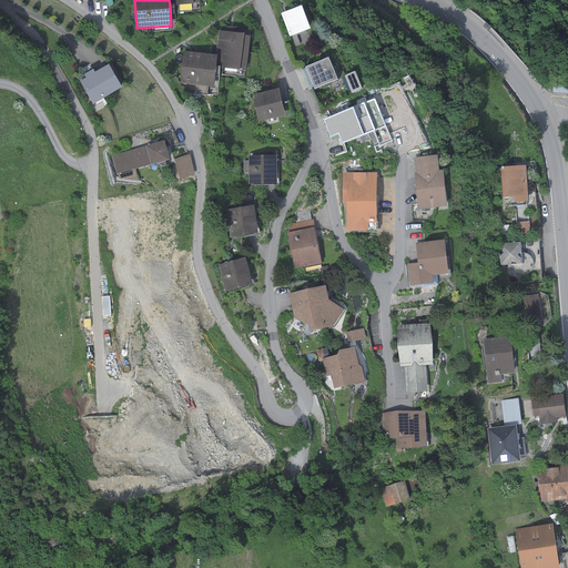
[(301,6),(281,13),(290,37),(311,29),(301,6)]
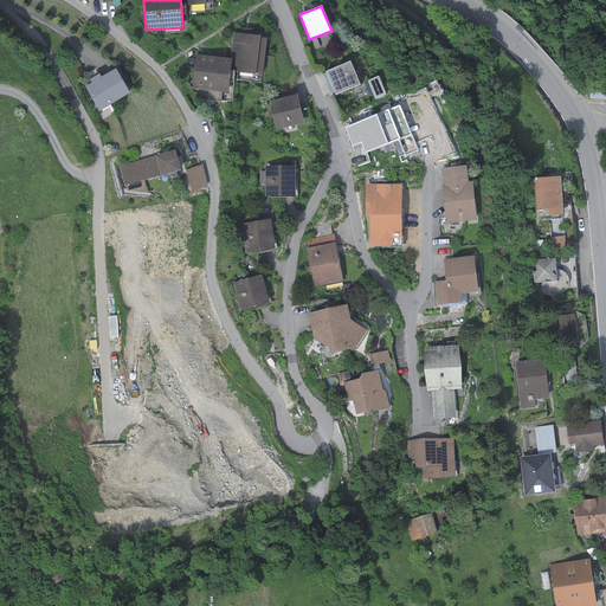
[(232,33),(230,58),(231,58),(230,72),(256,75),(256,72),(263,73),(266,38),(259,37),(259,36),(232,33)]
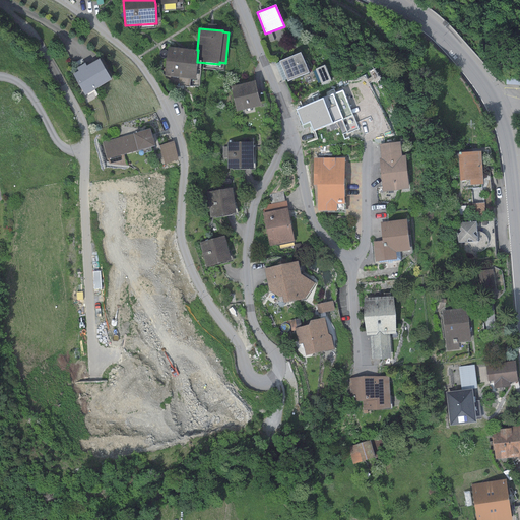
[(197,50),(168,47),(165,76),(195,79),(197,62),(198,50),(197,50)]
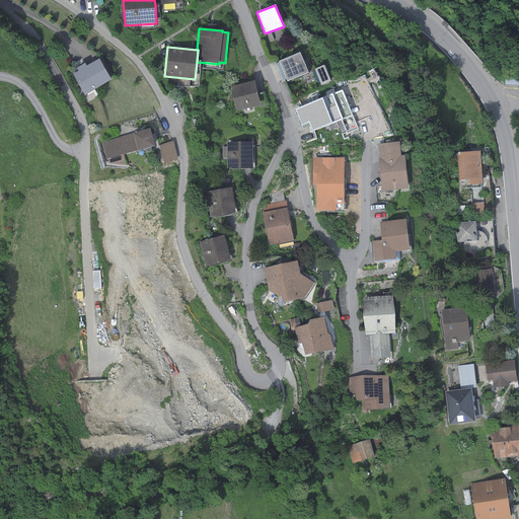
[(298,52),(278,61),(287,81),(307,72),(298,52)]
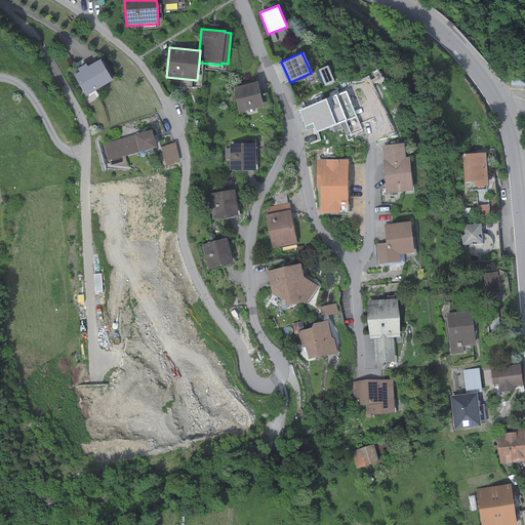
[(75,74),(73,75),(85,96),(112,80),(99,59),(87,67),(85,64),(77,69),(78,70),(74,72),(75,74)]
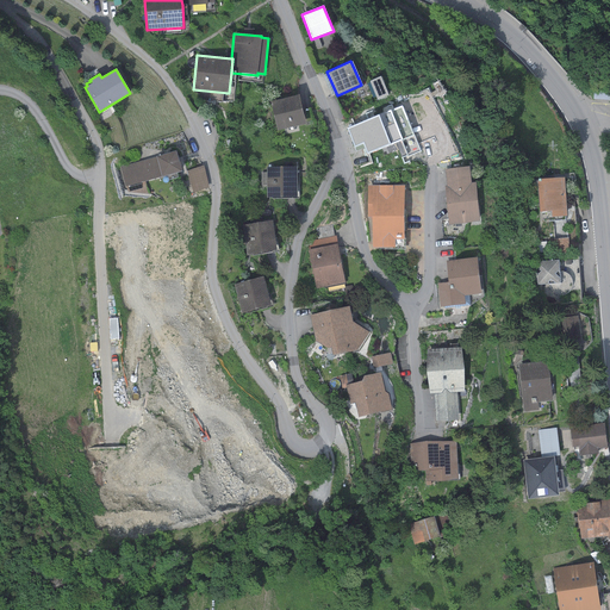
[(299,95),(271,103),(278,131),(306,124),(299,95)]
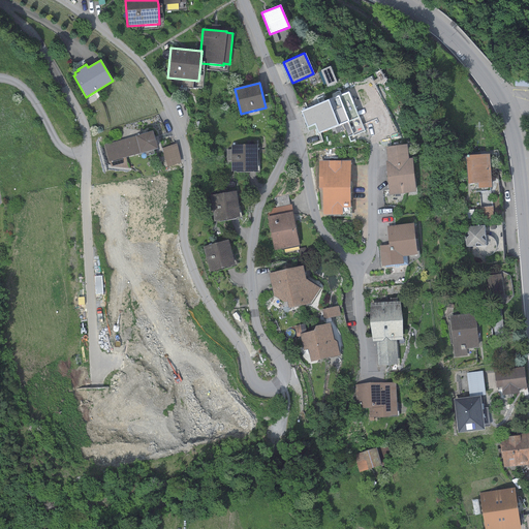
[(348,92),(302,112),(308,127),(316,124),(319,132),(347,121),(353,135),(365,131),(348,92)]
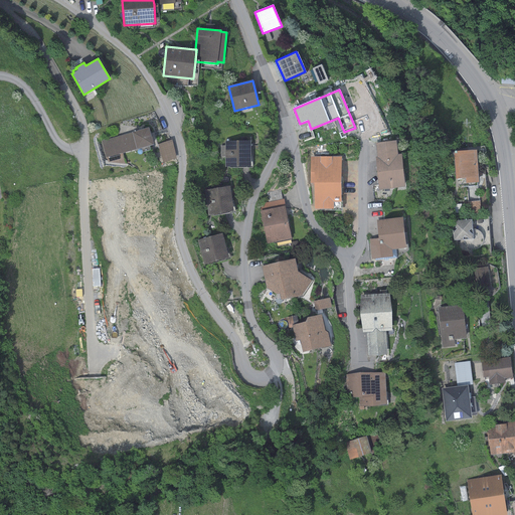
[(148,128),(101,141),(106,158),(107,158),(123,153),(153,145),(148,128)]
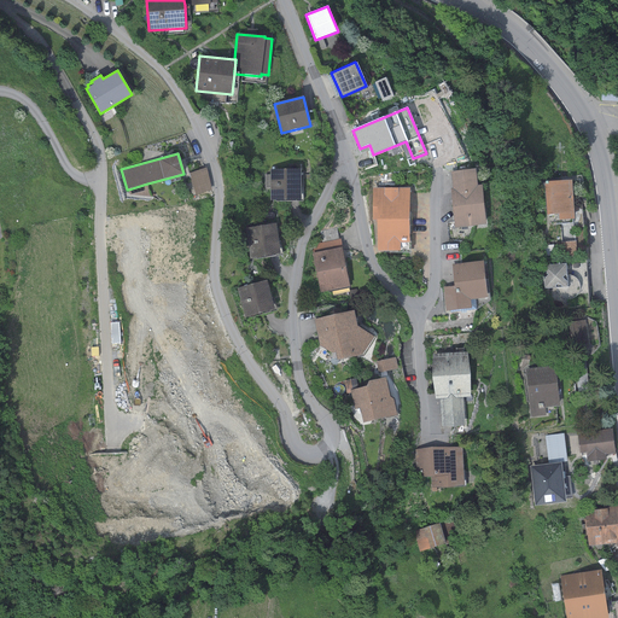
[(207,169),(190,173),(196,194),(210,191),(211,186),(207,169)]
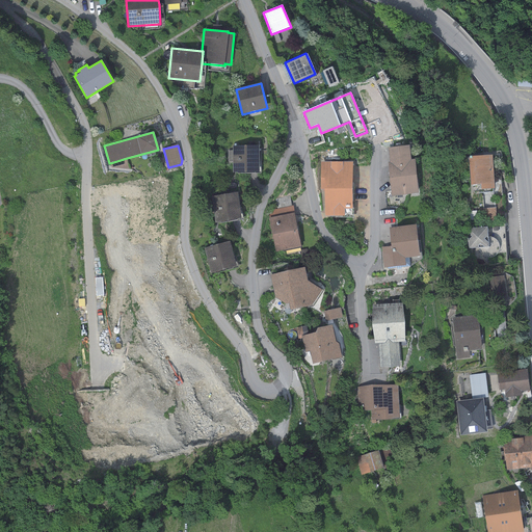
[(259,145),(233,147),(233,151),(228,151),(229,162),(233,162),(233,173),(259,173),(259,145)]
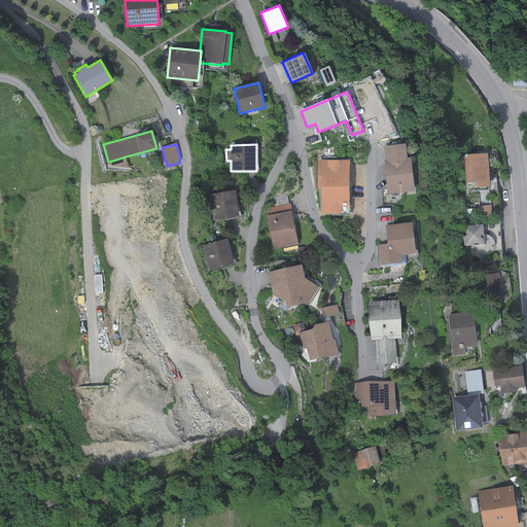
[(405,144),(384,146),(386,161),(384,161),(388,195),(414,191),(411,157),(407,157),(405,144)]
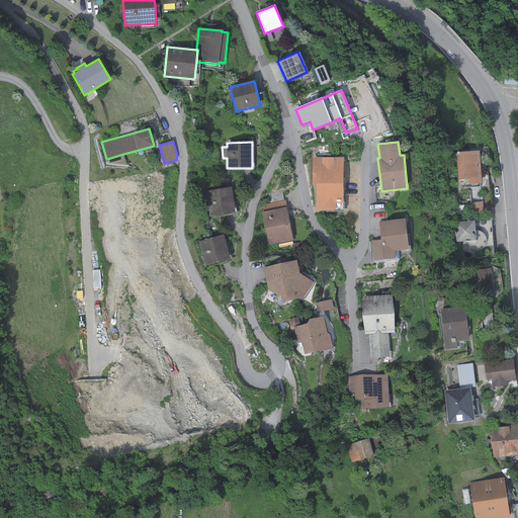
[(479,151),(456,152),(458,180),(467,179),(467,184),(481,183),(479,151)]
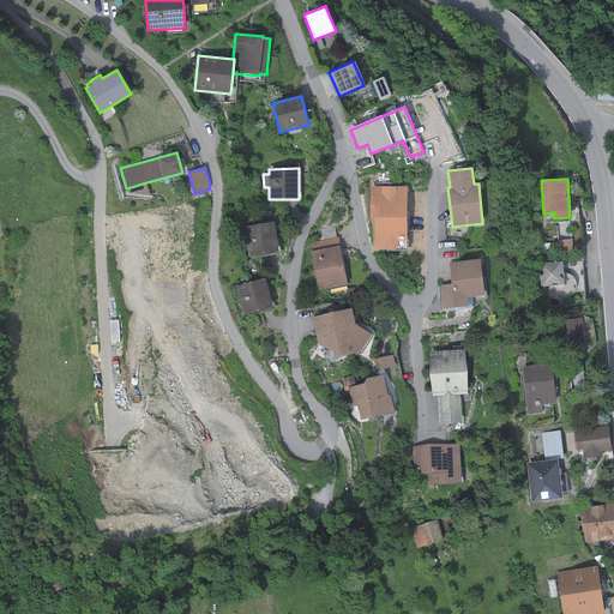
[(146,182),(127,188),(130,194),(150,196),(146,182)]
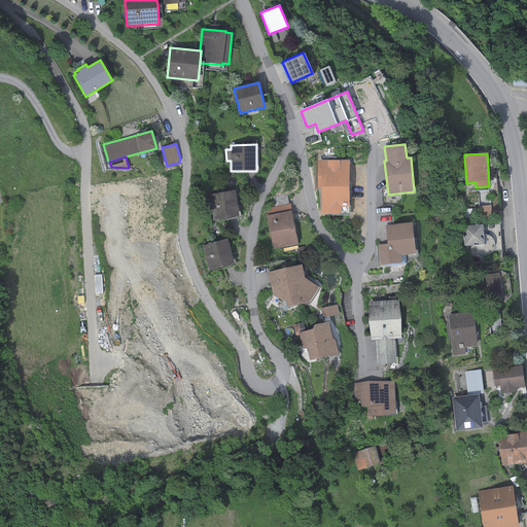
[(349,160),(317,161),(317,188),(321,188),(321,214),(341,214),(341,207),(349,207),(349,160)]
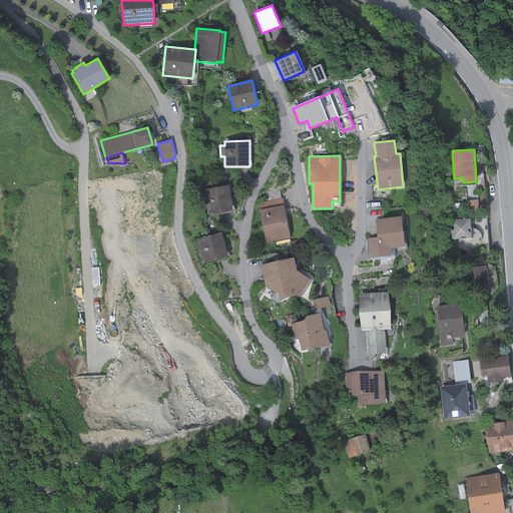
[(228,185),(203,189),(207,214),(231,211),(228,185)]
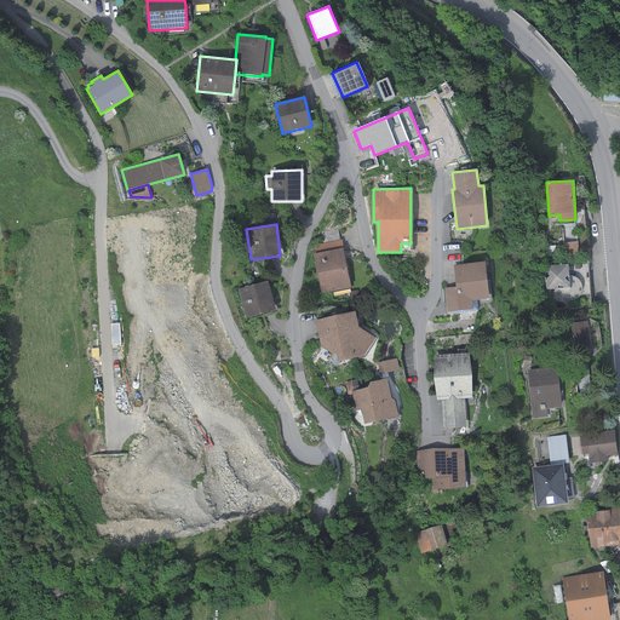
[(316,245),(319,253),(344,248),(342,240),(339,229),(322,231),(325,244),(316,245)]
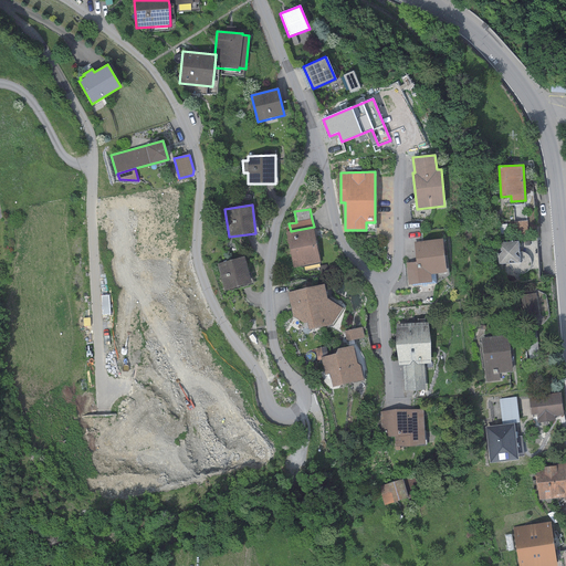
[(291,231),(287,232),(295,269),(322,263),(314,227),(291,231)]
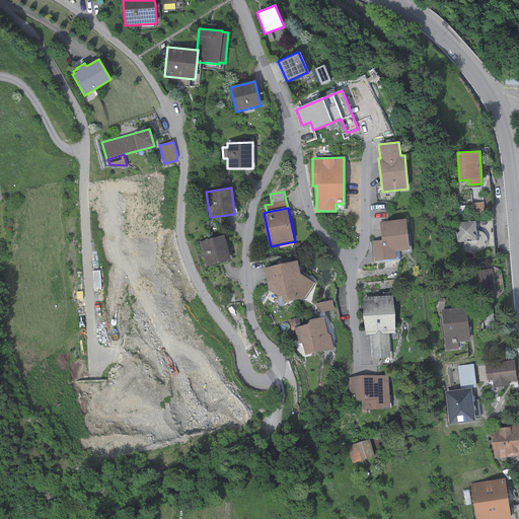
[(381,240),(372,241),(374,262),(395,258),(394,251),(409,249),(405,219),(379,222),(381,240)]
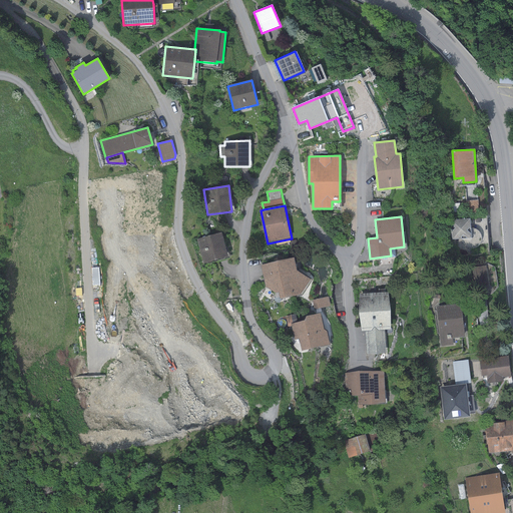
[(462,238),(463,241),(464,243),(465,245),(468,246),(470,247),(472,247),(475,247),(477,246),(479,244),(480,242),(481,240),(481,237),(481,235),(480,232),(478,231),(476,229),(473,228),(471,228),(470,218),(451,219),(452,239),(462,238)]
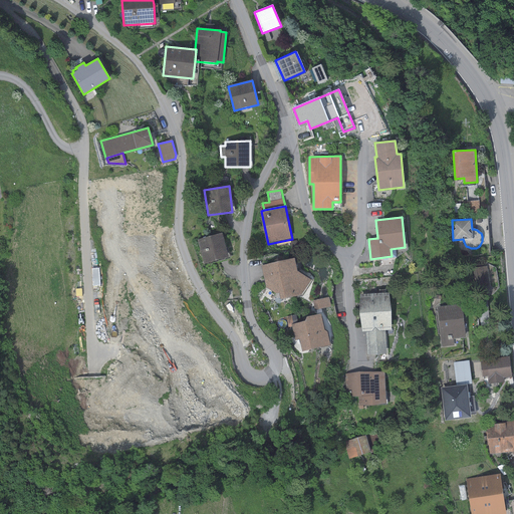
[(221,233),(197,240),(204,264),(228,257),(221,233)]
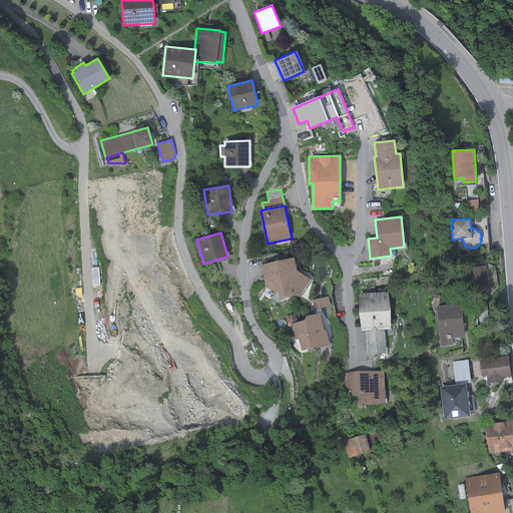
[(293,259),(261,266),(265,288),(275,293),(278,293),(279,299),(301,295),(310,279),(296,271),(293,259)]
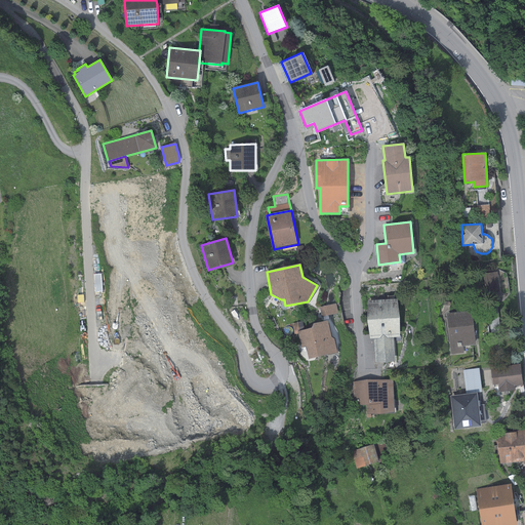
[(397,299),(367,301),(369,339),(373,338),(374,362),(395,361),(393,337),(399,337),(397,299)]
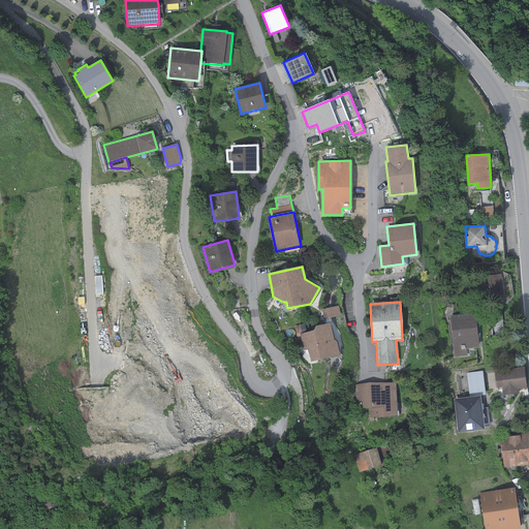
[(338,306),(321,310),(324,319),(340,316),(338,306)]
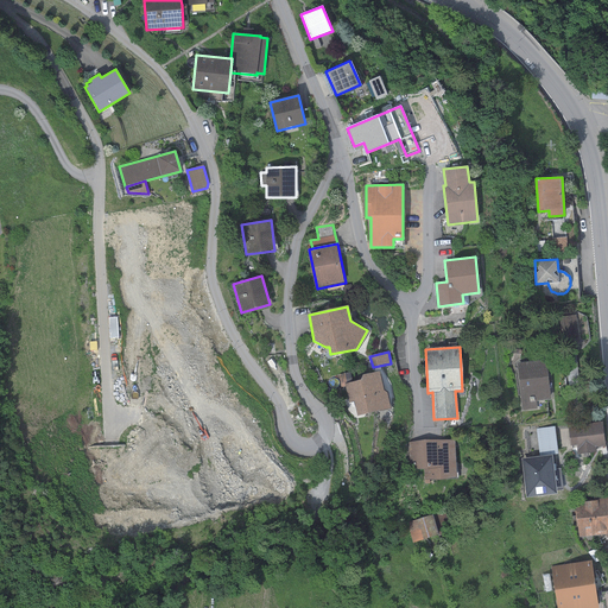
[(546,360),(518,363),(523,411),(537,410),(536,401),(550,400),(546,360)]
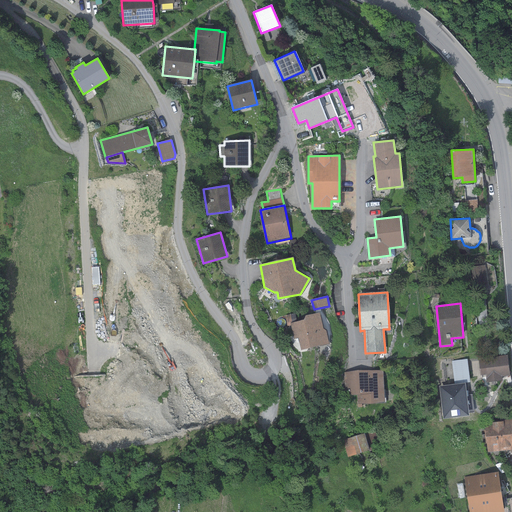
[(296,321),(289,323),(290,326),(293,339),(298,338),(301,350),(329,344),(325,330),(323,329),(319,312),(304,315),(303,320),(296,321)]
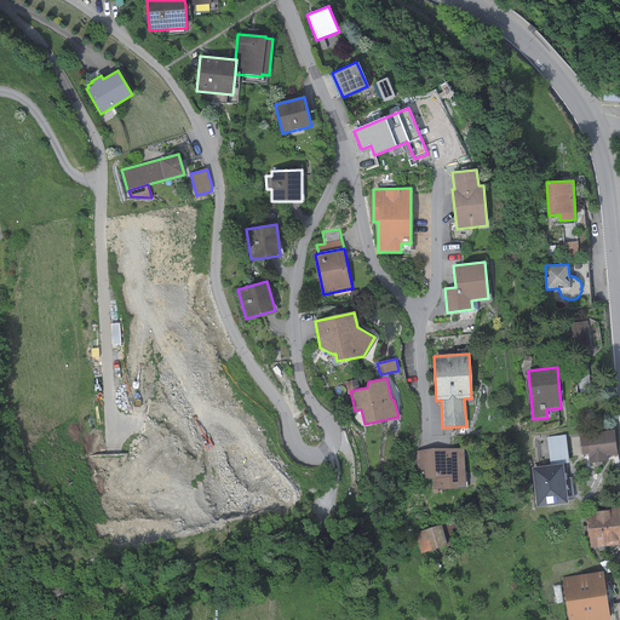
[(348,395),(351,395),(350,391),(359,389),(357,380),(345,383),(348,395)]
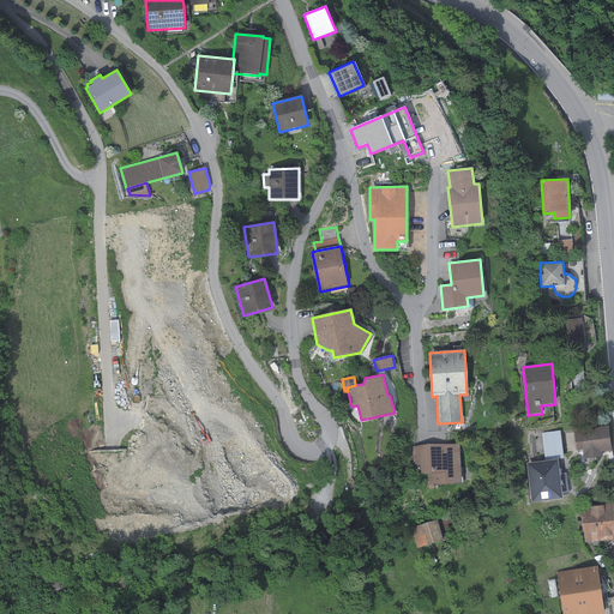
[(608,426),(575,429),(577,450),(583,450),(583,458),(602,457),(601,452),(611,451),(608,426)]
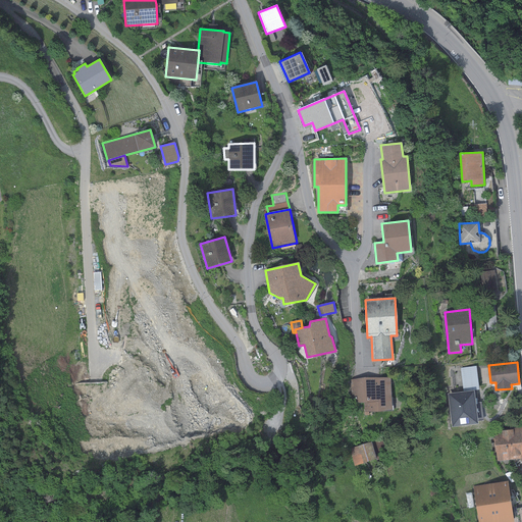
[(390,378),(351,379),(352,403),(364,403),(364,411),(392,410),(390,378)]
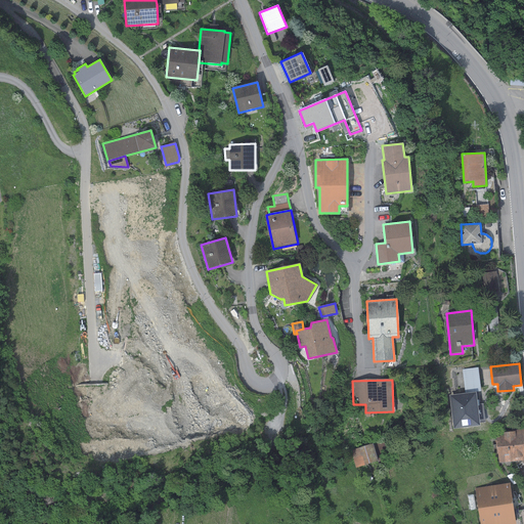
[(476,392),(449,395),(452,429),(479,426),(476,392)]
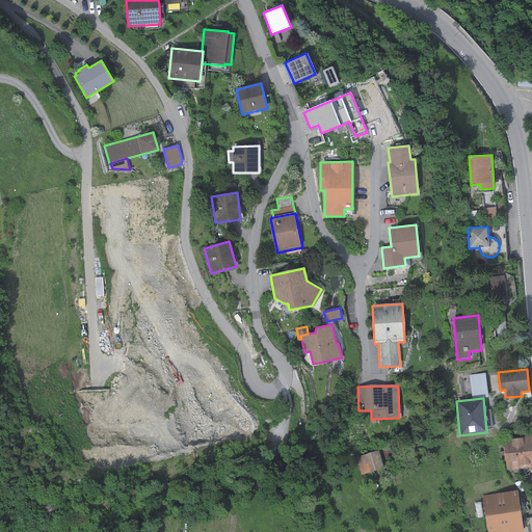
[(531,435),(503,439),(506,470),(531,467),(531,435)]
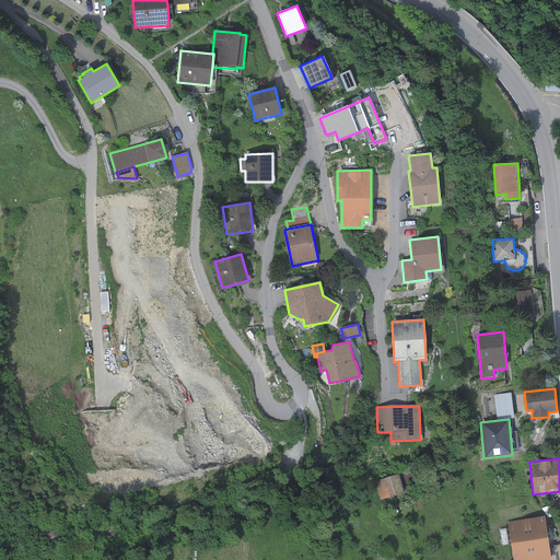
[(398,475),(375,481),(381,500),(404,492),(398,475)]
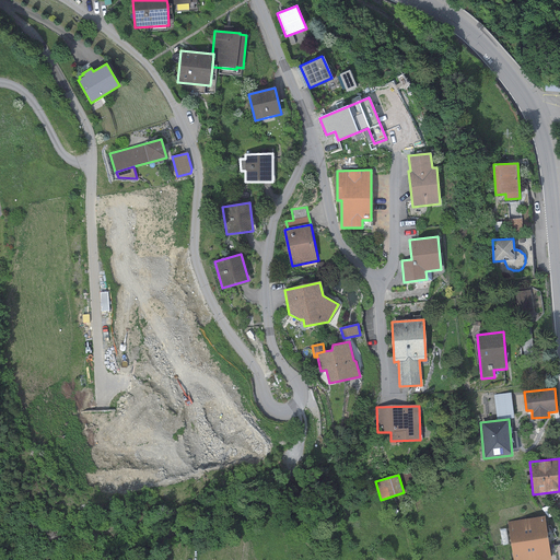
[(545,516),(508,522),(511,544),(548,538),(545,516)]
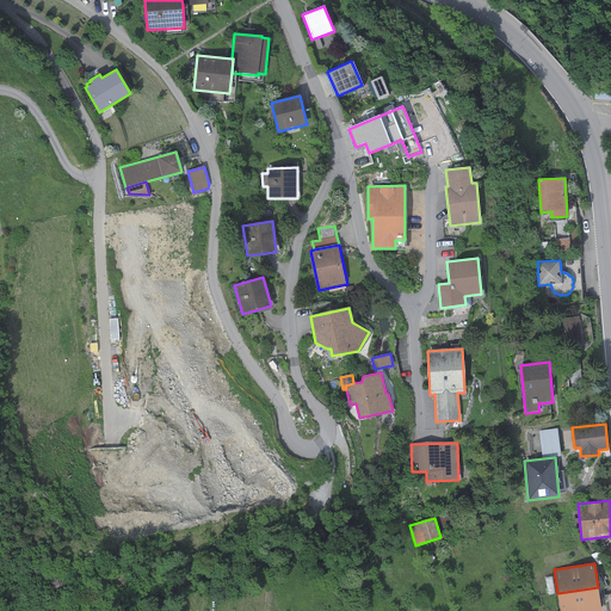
[(600,610),(598,587),(557,593),(560,610),(600,610)]
